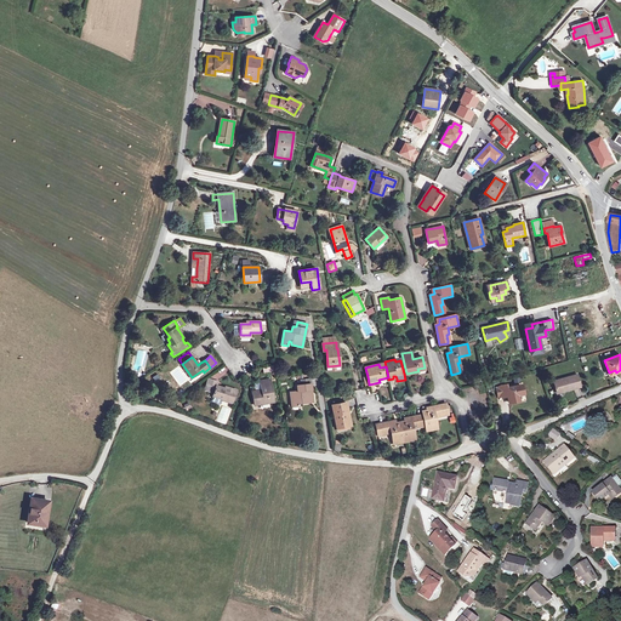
[(226,366),(218,372),(222,376),(229,371),(226,366)]
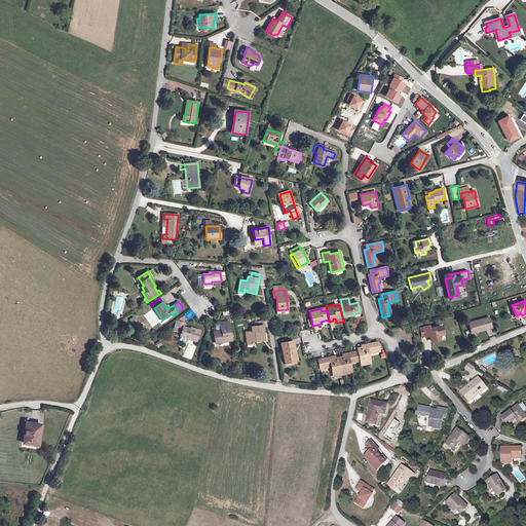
[(472,333),(491,328),(489,317),(468,323),(472,333)]
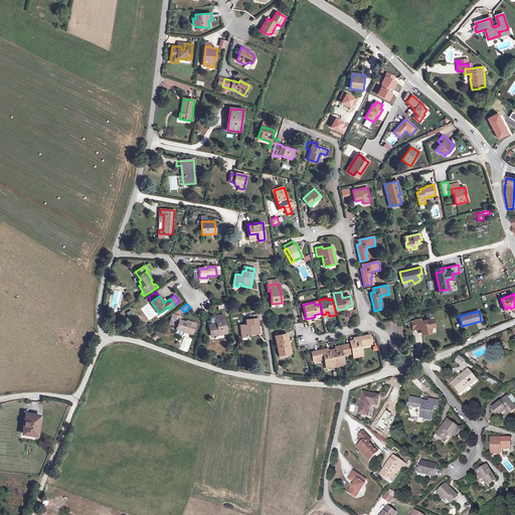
[(227,333),(224,314),(215,316),(217,325),(214,326),(214,325),(209,326),(210,335),(222,332),(223,334),(227,333)]
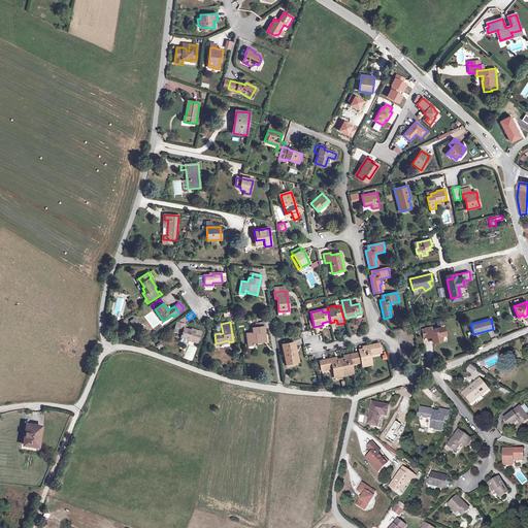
[(198,340),(201,332),(192,329),(192,330),(185,328),(186,325),(182,323),(178,332),(183,334),(182,336),(189,339),(190,337),(198,340)]
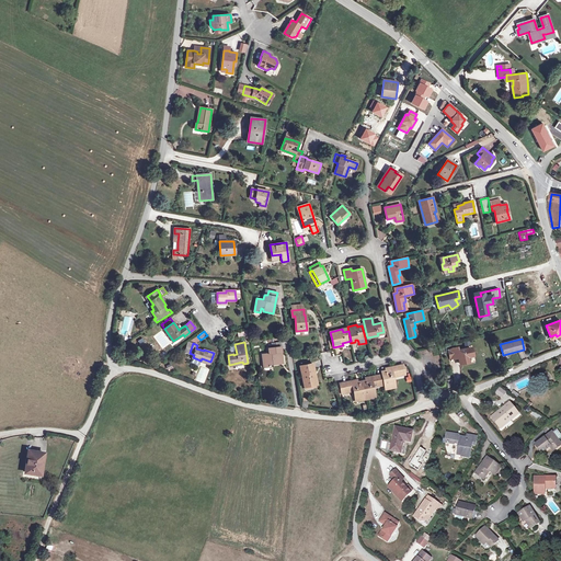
[(283,363),(281,346),(273,347),(268,348),(270,353),(262,354),(264,367),(271,366),(270,363),(272,362),(273,364),(283,363)]
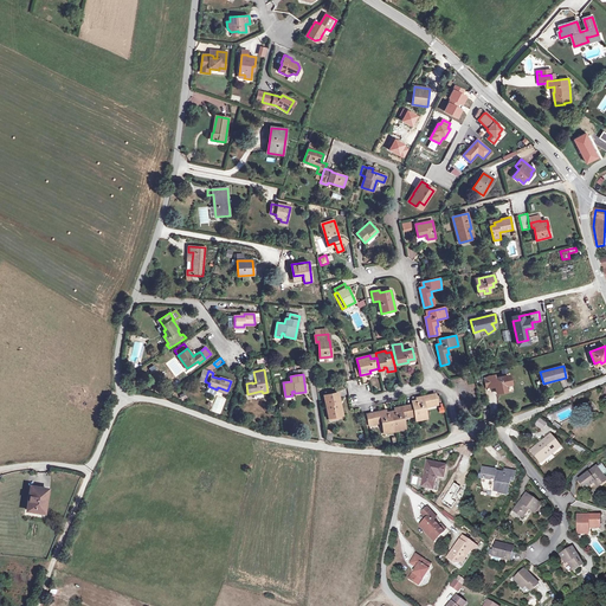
[(495,379),(495,375),(489,376),(489,378),(491,387),(496,386),(498,394),(507,392),(505,386),(505,384),(509,384),(508,375),(495,379)]
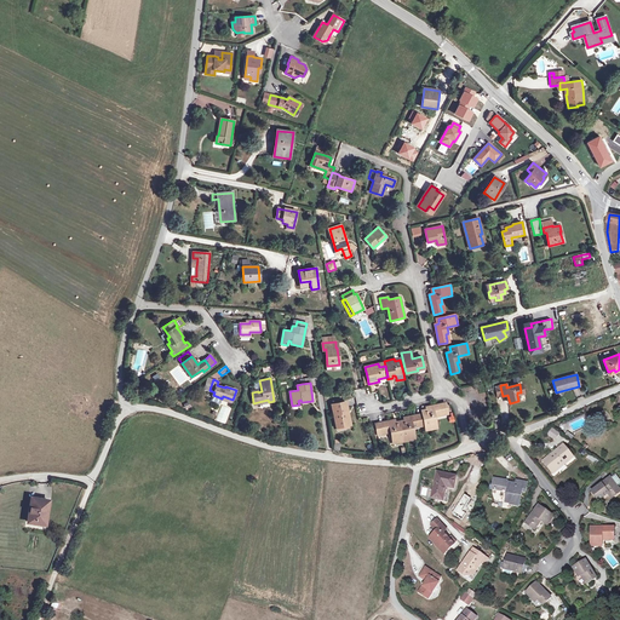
[(346,402),(332,405),(337,428),(349,425),(346,412),(348,412),(346,402)]
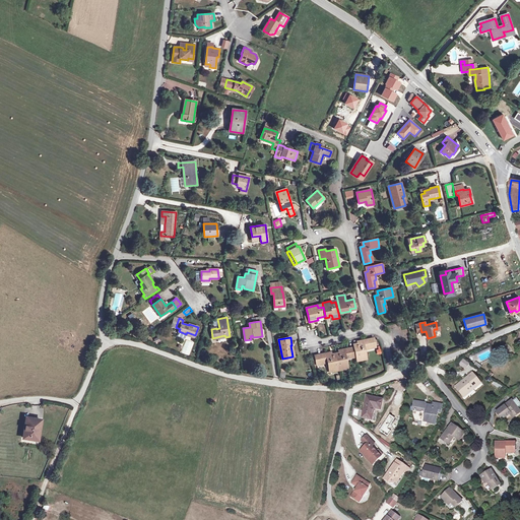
[(354,347),(356,355),(356,356),(358,362),(367,360),(365,350),(370,349),(369,347),(375,346),(374,338),(358,341),(359,345),(354,346),(354,347)]
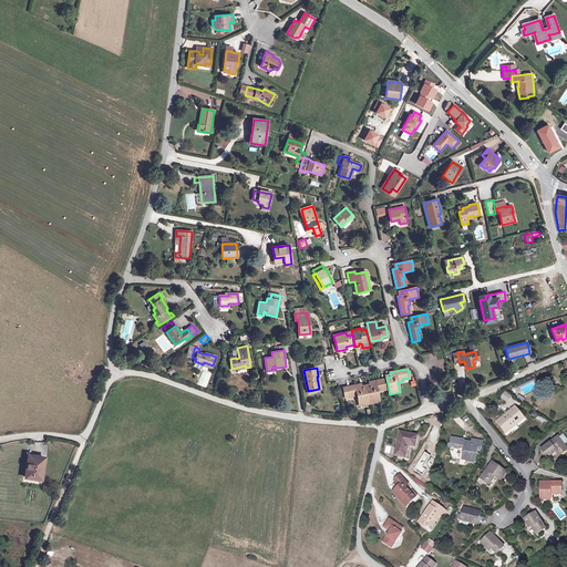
[(389,388),(387,379),(369,382),(370,387),(366,388),(369,404),(379,402),(377,392),(382,391),(381,389),(389,388)]
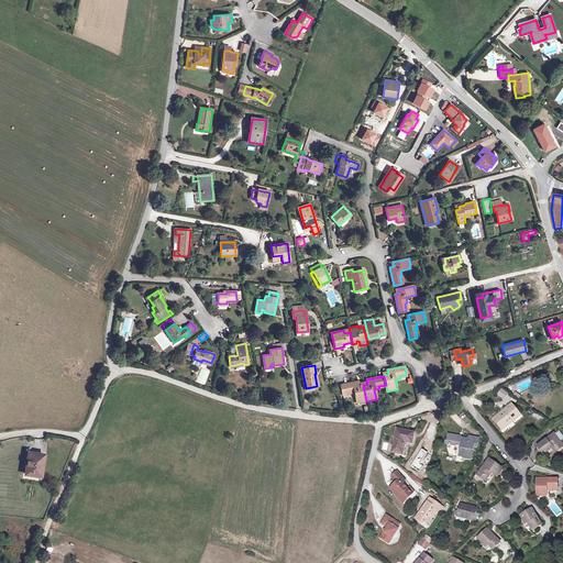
[(366,401),(363,385),(359,385),(357,382),(341,385),(343,394),(350,393),(350,394),(355,393),(357,404),(366,401)]
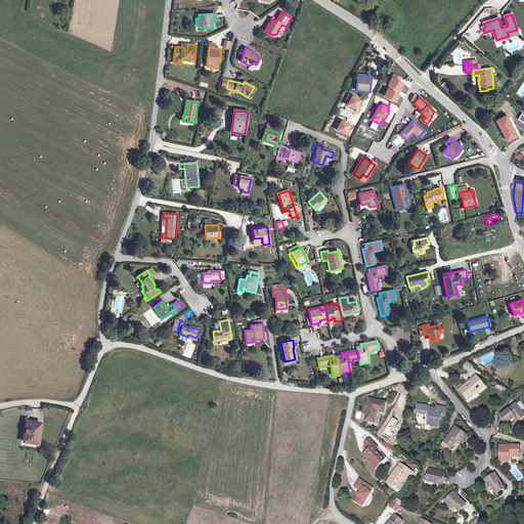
[(473,367),(466,362),(463,366),(470,372),(473,367)]
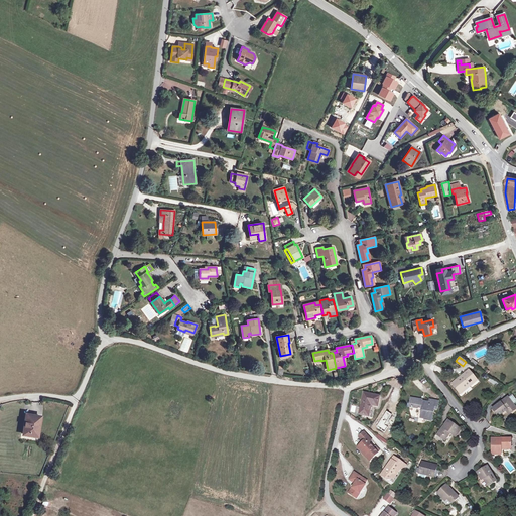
[(477,380),(469,370),(453,384),(461,394),(465,391),(463,389),(469,384),(470,386),(477,380)]
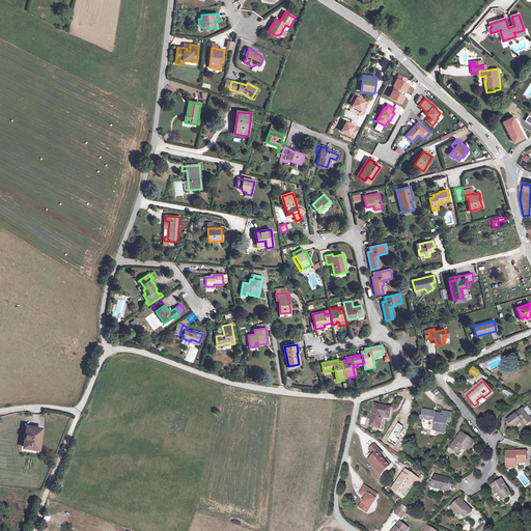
[(388,418),(391,408),(374,404),(369,426),(380,428),(382,417),(388,418)]
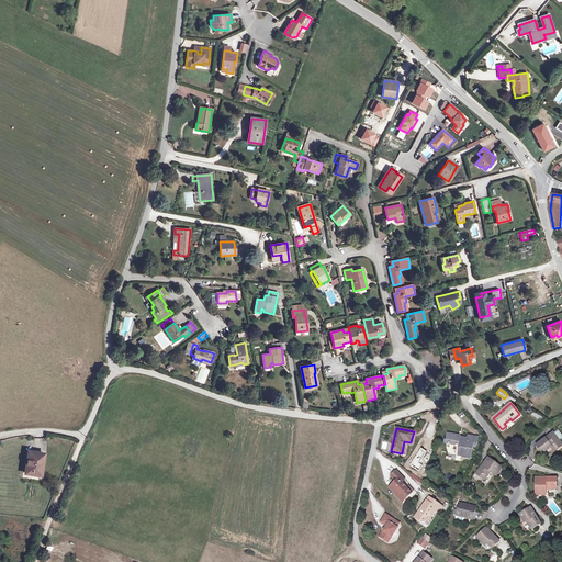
[(536,446),(542,454),(551,447),(552,446),(557,451),(561,446),(561,445),(559,441),(553,434),(553,433),(536,446)]
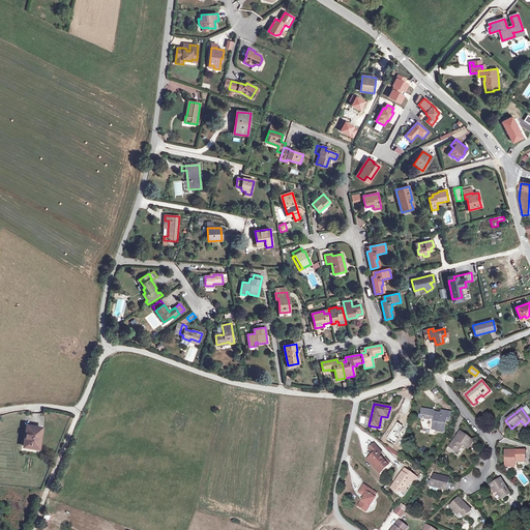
[(433,411),(422,410),(420,418),(429,419),(429,418),(434,419),(432,430),(437,431),(437,432),(443,433),(445,420),(449,420),(450,412),(442,411),(441,413),(435,412),(435,414),(433,413),(433,411)]
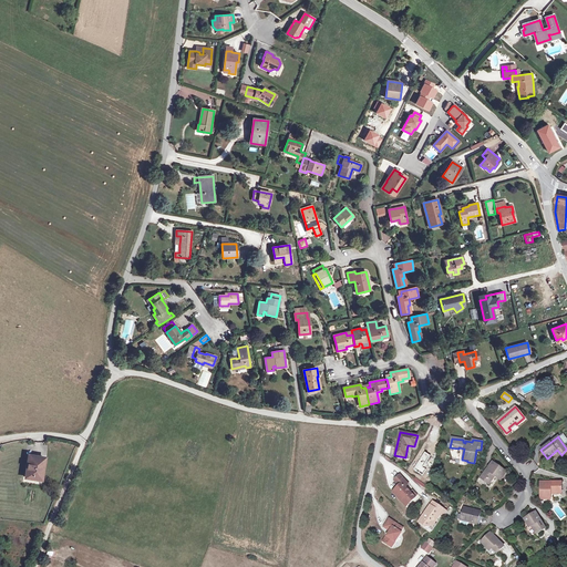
[(29,455),(26,477),(41,480),(42,471),(41,471),(43,457),(29,455)]
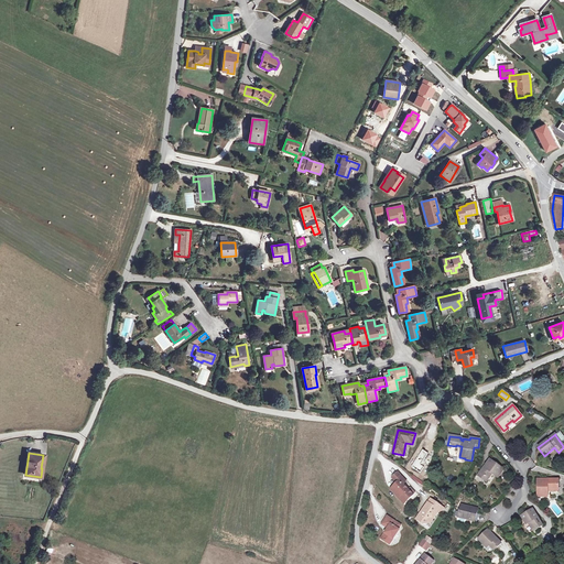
[(490,459),(478,476),(483,479),(485,477),(488,479),(492,474),(498,478),(503,470),(490,459)]
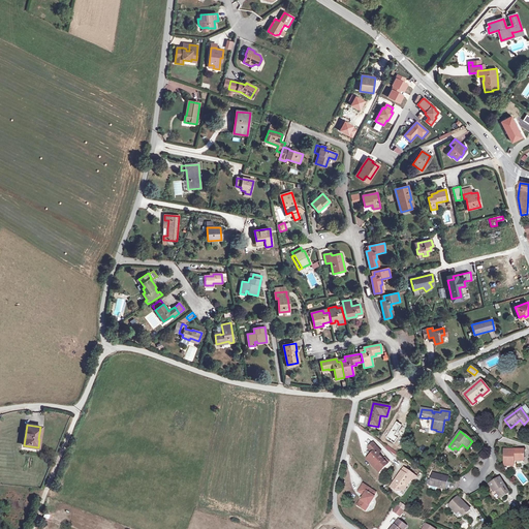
[(380,452),(373,443),(368,448),(373,454),(369,457),(374,462),(372,464),(379,472),(387,465),(378,455),(380,452)]
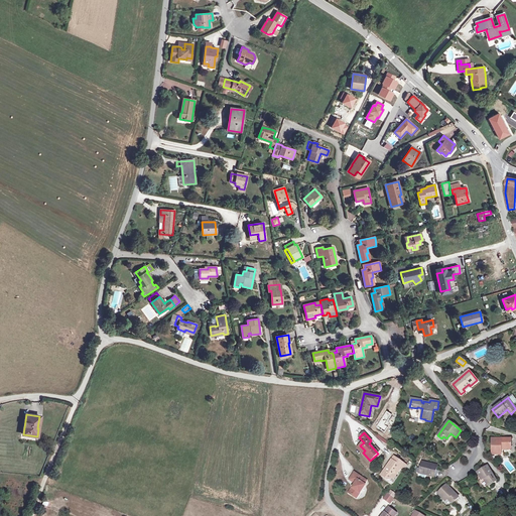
[(387,445),(389,442),(378,434),(376,436),(387,445)]
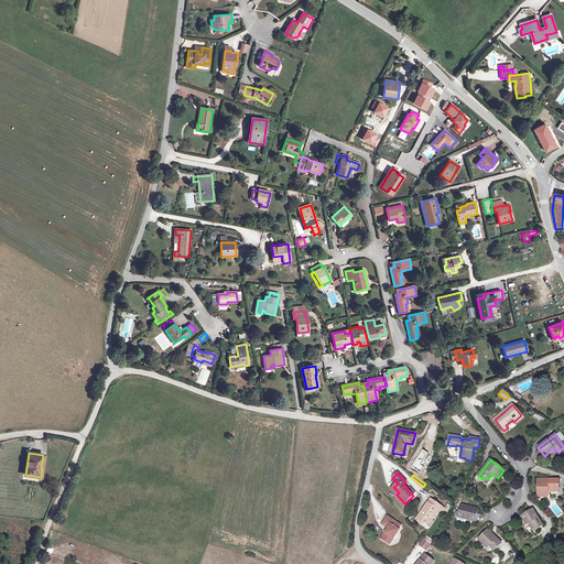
[(559,479),(538,480),(538,497),(548,497),(548,491),(548,490),(559,490),(559,479)]
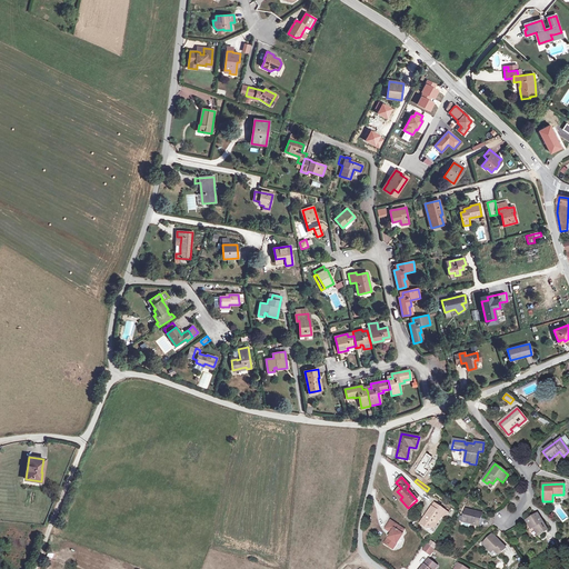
[(449,513),(433,503),(420,523),(428,528),(433,527),(441,516),(445,518),(449,513)]
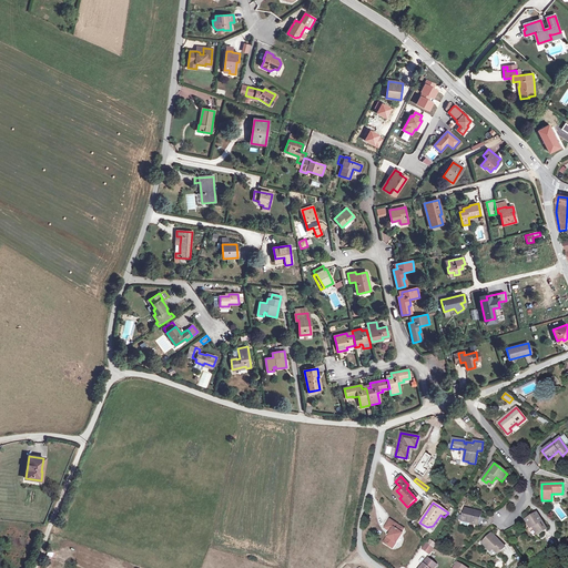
[(478,525),(482,514),(465,509),(462,520),(478,525)]
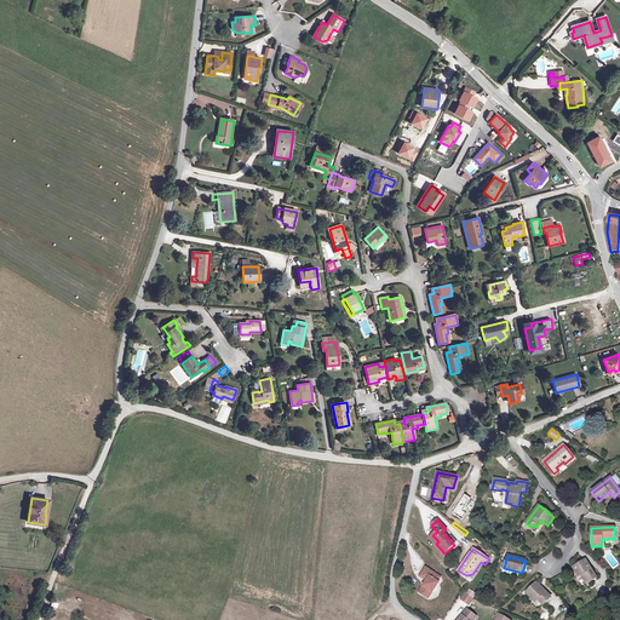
[(581,575),(584,578),(587,584),(597,578),(585,560),(573,568),(579,577),(581,575)]
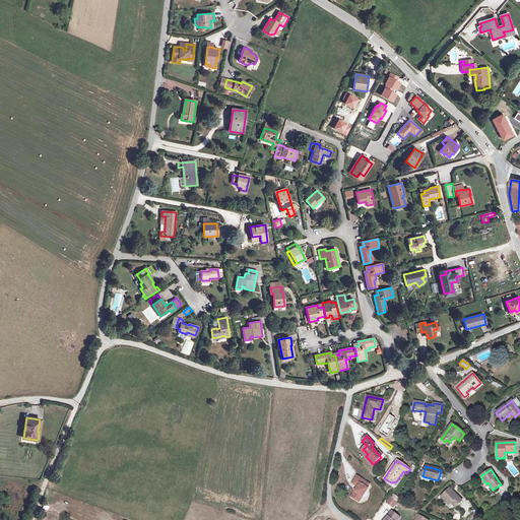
[(370,484),(356,476),(352,483),(358,488),(351,497),(360,502),(368,489),(367,488),(370,484)]
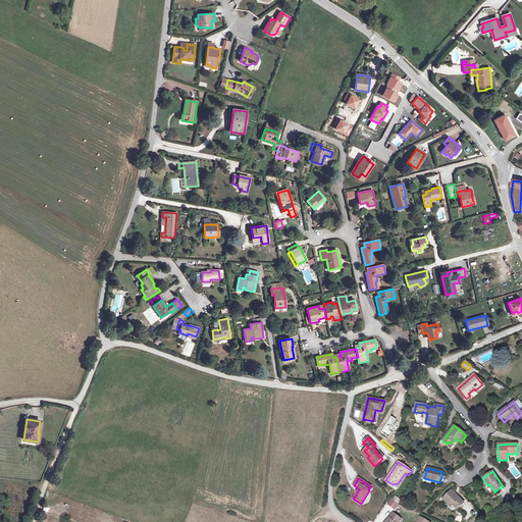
[(452,504),(453,505),(458,510),(464,504),(452,490),(442,499),(449,506),(452,504)]
